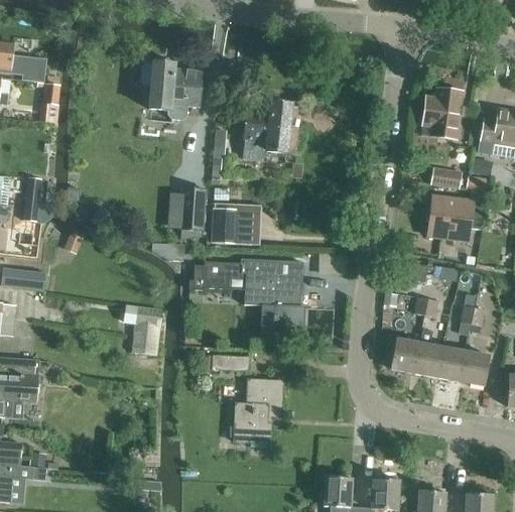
[(45,58),(10,54),(12,42),(0,40),(0,71),(9,73),(23,74),(22,79),(43,81),(45,58)]
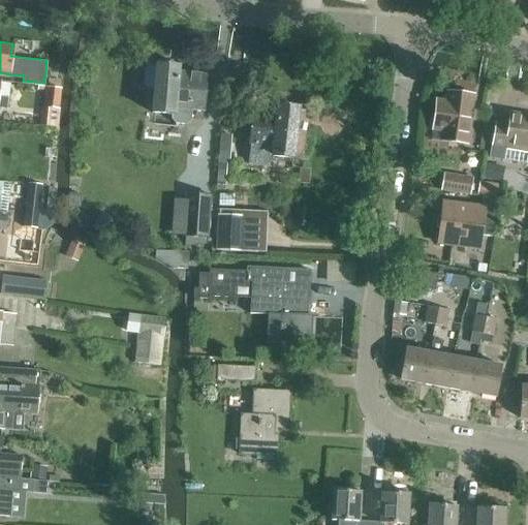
[(191,119),(192,106),(204,107),(207,73),(179,69),(179,66),(175,66),(175,65),(172,61),(165,60),(161,64),(161,65),(157,64),(157,67),(149,66),(145,69),(144,83),(147,87),(154,88),(152,110),(172,112),(172,117),(175,122),(186,124),(191,119)]
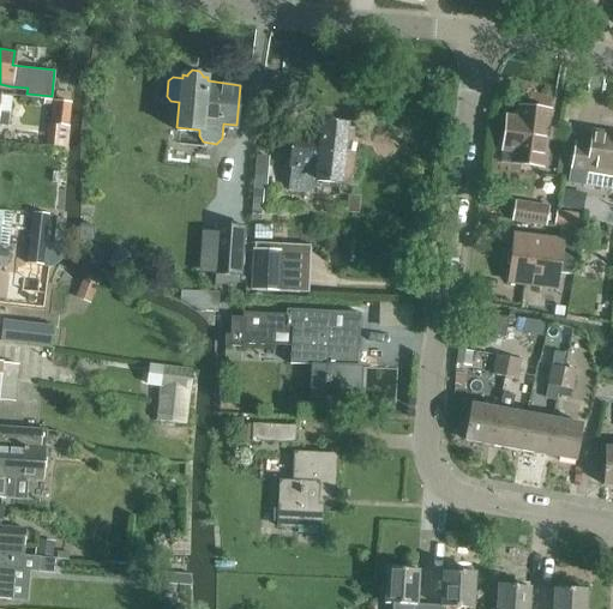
[(548,83),(524,79),(521,97),(545,101),(548,83)]
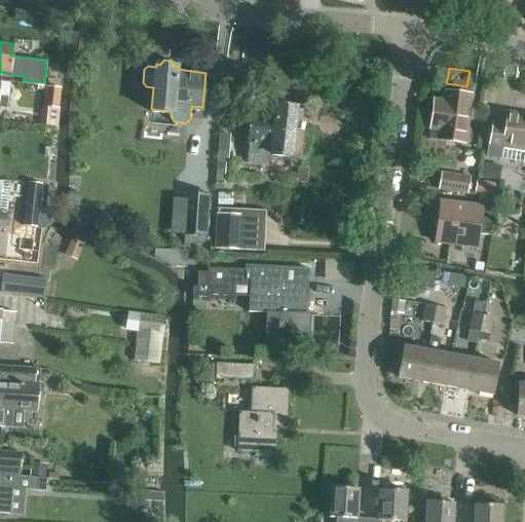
[(0,104),(8,106),(9,94),(2,92),(4,79),(0,78),(0,104)]
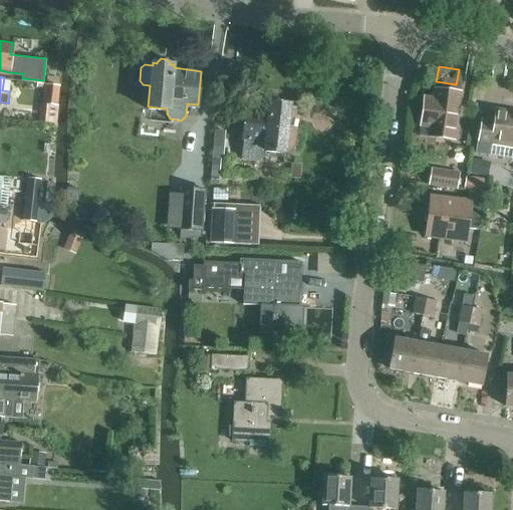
[(45,82),(43,102),(58,104),(60,83),(45,82)]
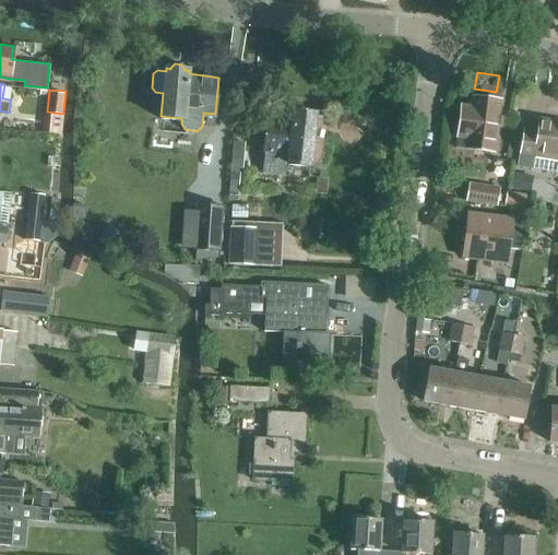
[(464,103),(460,136),(470,137),(469,146),(497,150),(503,98),(475,94),(474,105),(464,103)]
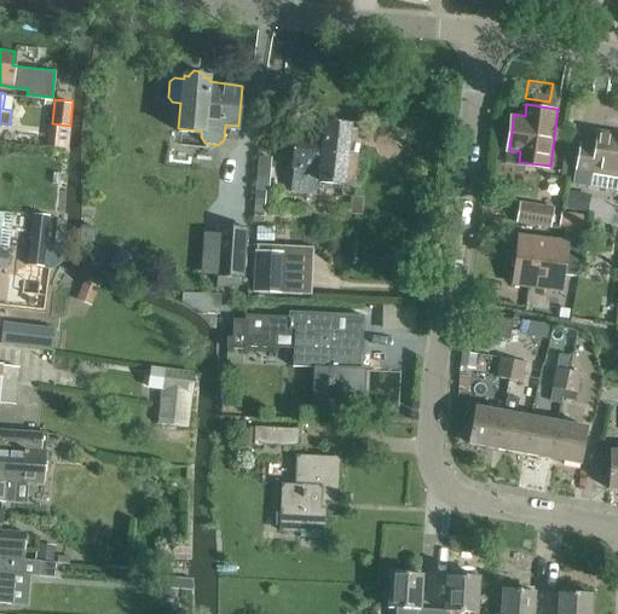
[(342,181),(348,125),(324,122),(323,132),(298,128),(290,189),(313,191),(315,178),(342,181)]
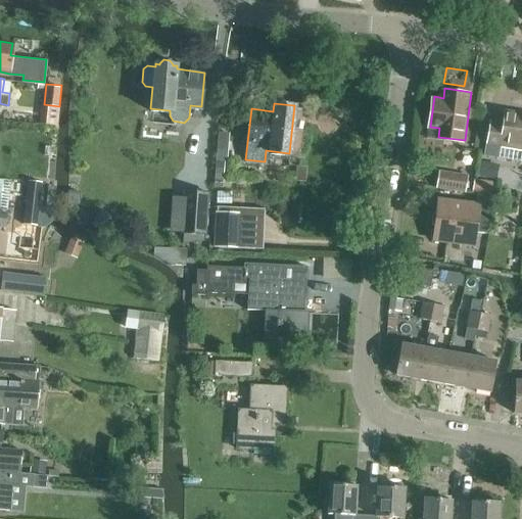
[(42,104),(40,122),(57,124),(59,106),(44,104),(42,104)]
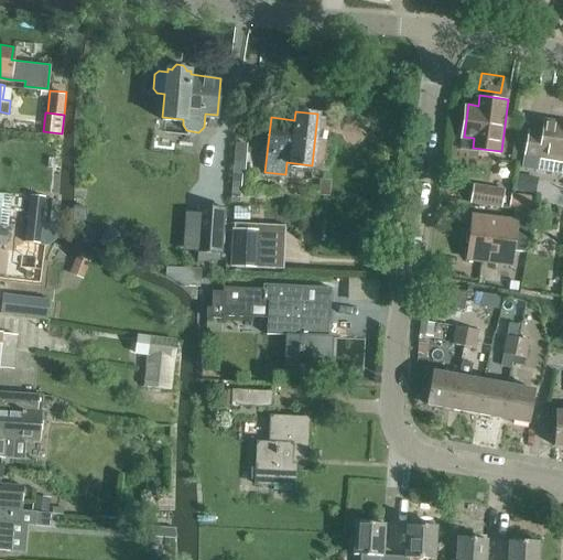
[(529,128),(522,165),(562,170),(562,119),(544,117),(542,130),(529,128)]
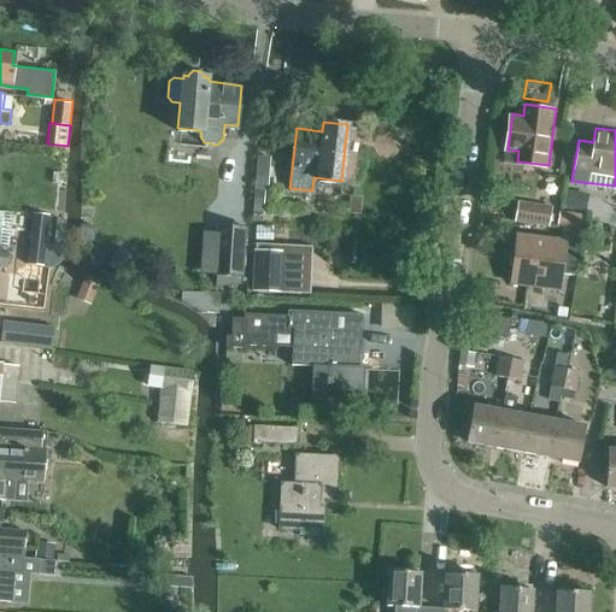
[(256,153),(252,202),(263,204),(264,187),(267,187),(269,153),(256,153)]
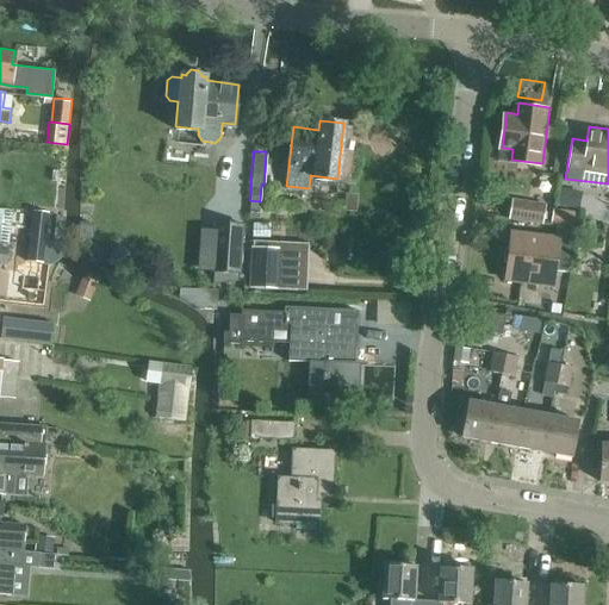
[(560,186),(558,201),(580,205),(583,189),(560,186)]
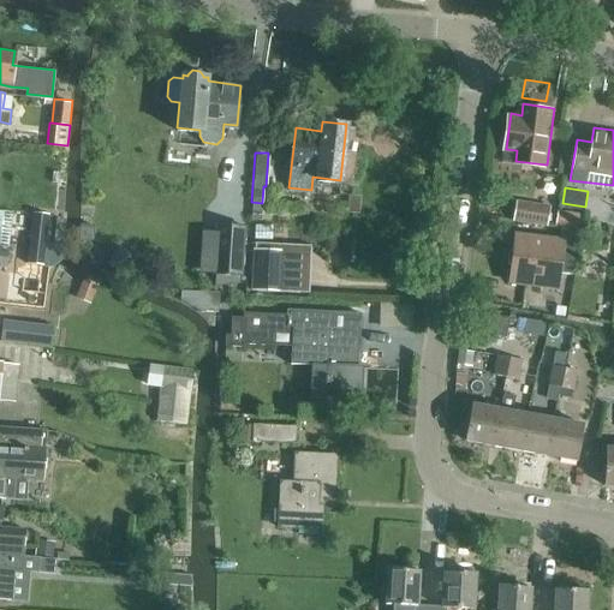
[(350,192),(349,209),(359,210),(361,193),(350,192)]
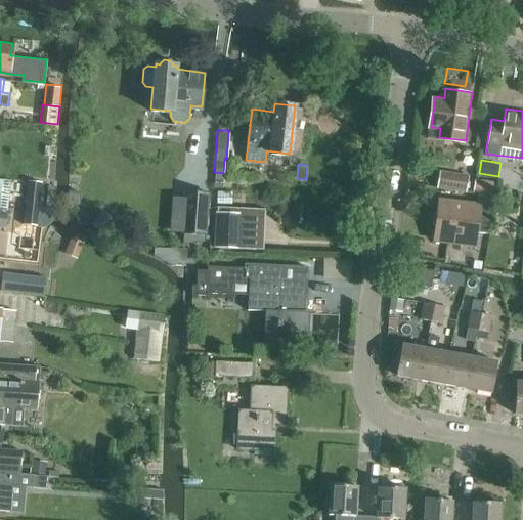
[(439,185),(467,190),(470,175),(441,170),(439,185)]
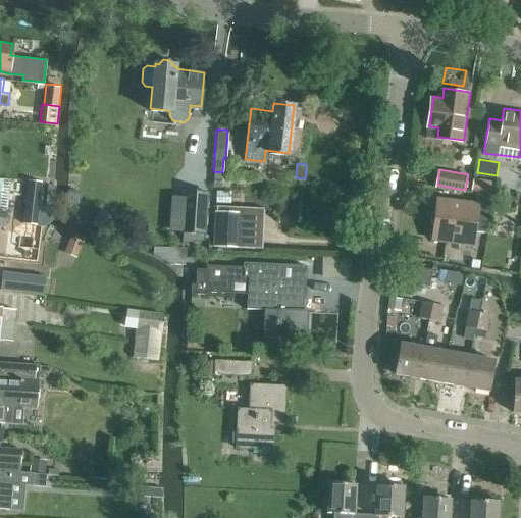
[(215,175),(214,185),(222,185),(223,175),(215,175)]
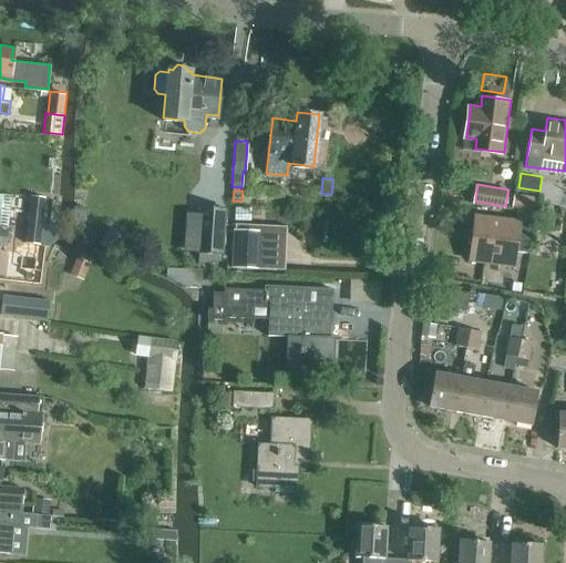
[(512,204),(534,208),(536,195),(514,192),(512,204)]
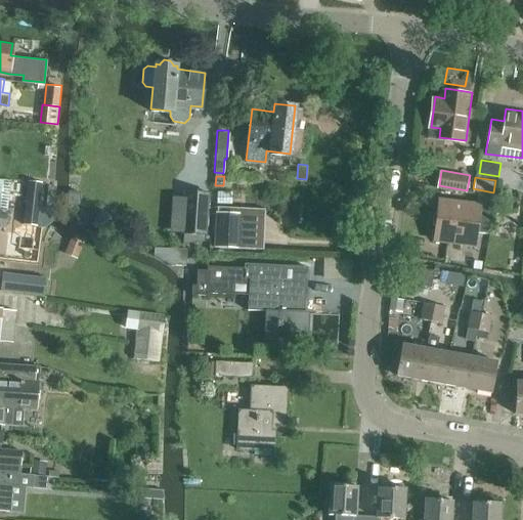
[(46,203),(40,203),(40,201),(27,200),(25,222),(38,223),(38,224),(44,224),(46,206),(56,207),(57,184),(48,184),(46,203)]
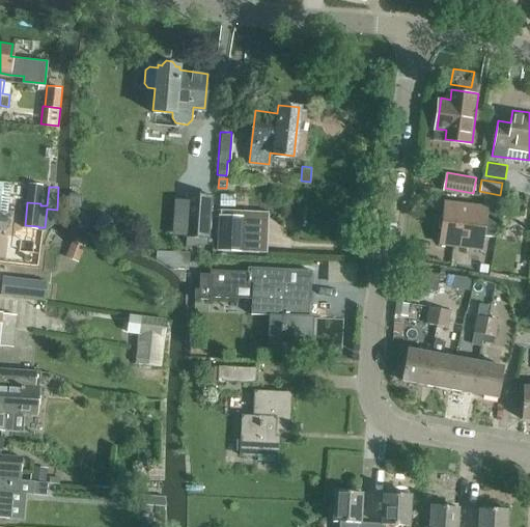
[(68,197),(68,202),(70,202),(80,203),(80,191),(70,191),(70,192),(68,197)]
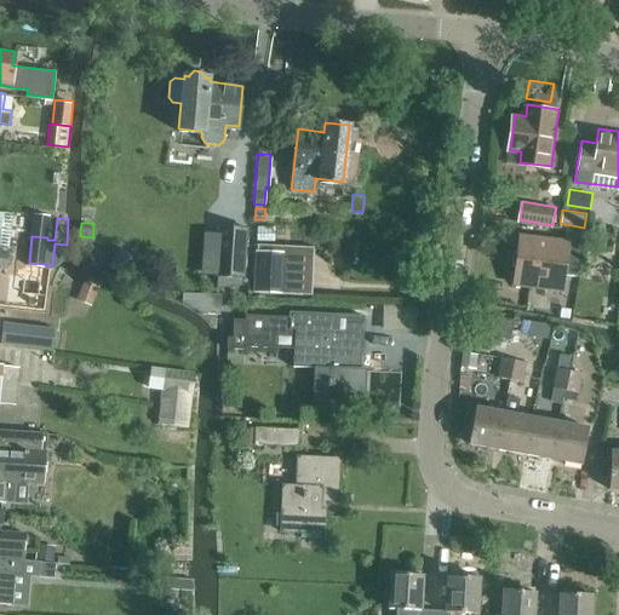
[(245,274),(248,224),(219,223),(216,272),(245,274)]
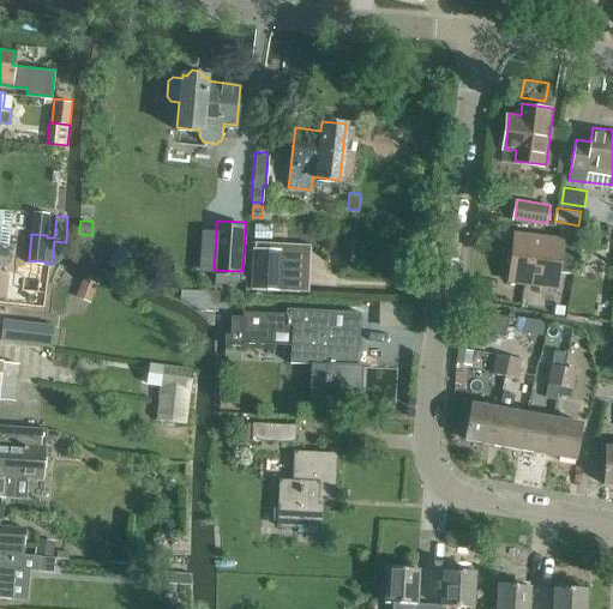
[(0,263),(6,265),(8,248),(10,248),(12,227),(0,225),(0,263)]
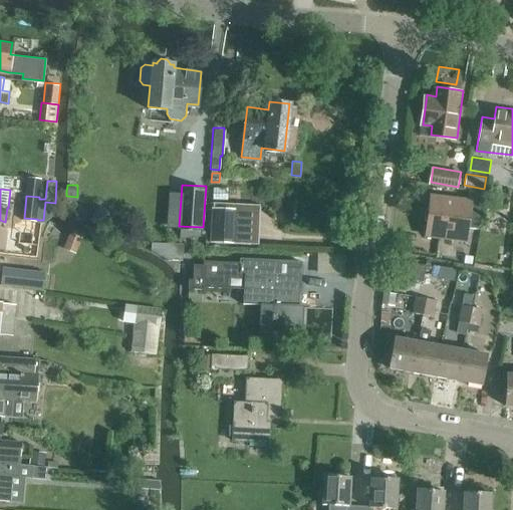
[(481,215),(482,201),(432,195),(430,207),(426,209),(425,219),(429,222),(427,235),(466,240),(470,214),(481,215)]
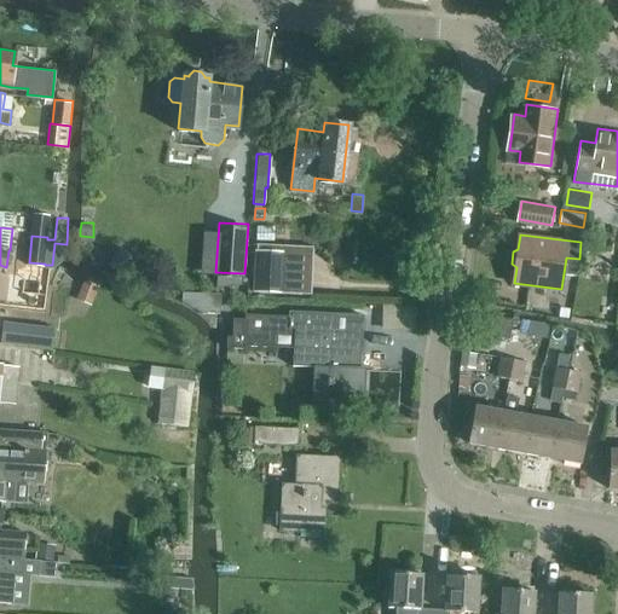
[(255,248),(254,288),(283,290),(284,249),(255,248)]
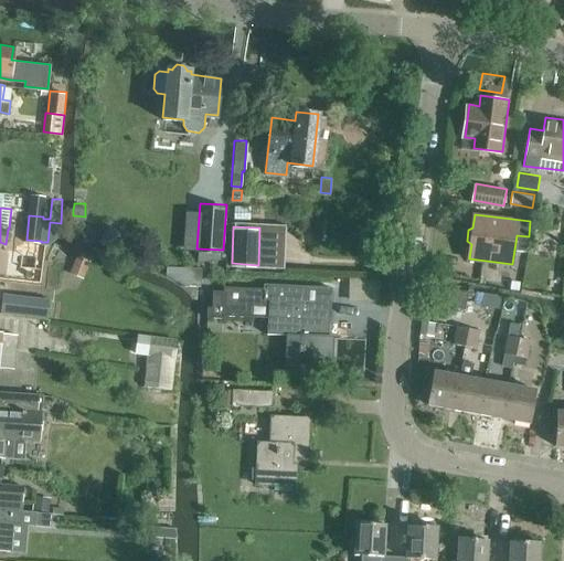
[(91,260),(76,254),(71,272),(84,277),(91,260)]
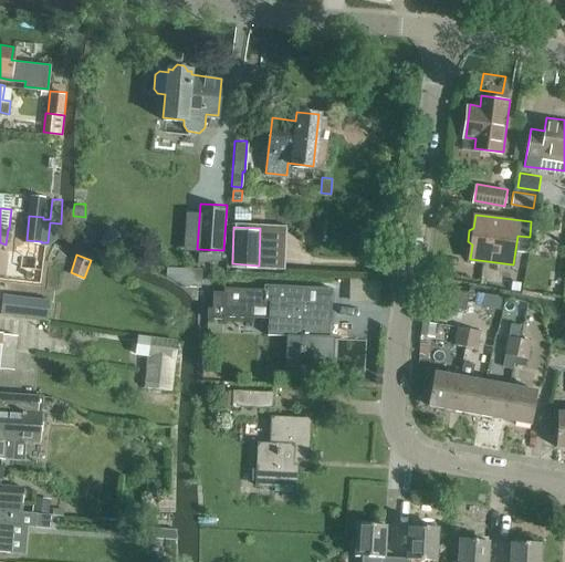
[(168,266),(167,274),(186,284),(202,285),(203,267),(168,266)]
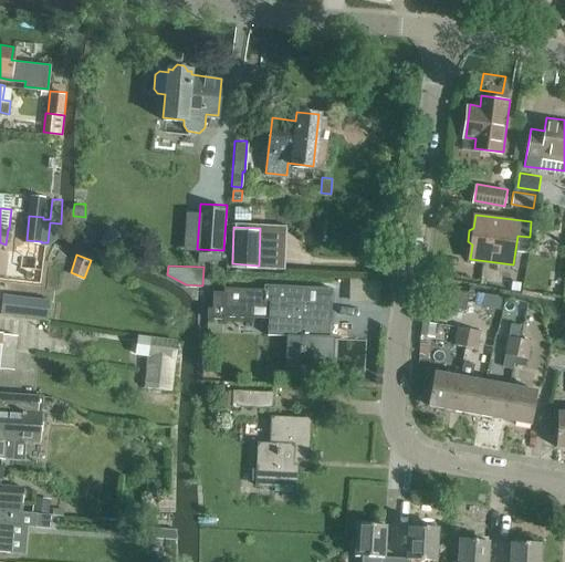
[(210,306),(205,306),(205,315),(220,316),(220,313),(267,315),(265,330),(302,333),(300,363),(333,365),(335,333),(331,333),(333,301),(333,285),(264,281),(264,287),(221,285),(221,290),(210,290),(210,306)]
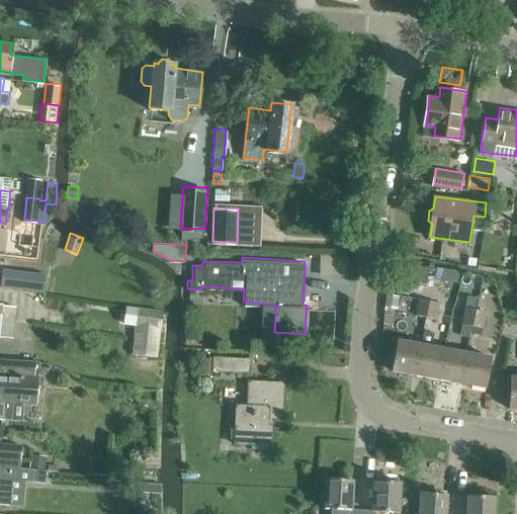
[(426,282),(429,267),(406,263),(403,278),(426,282)]
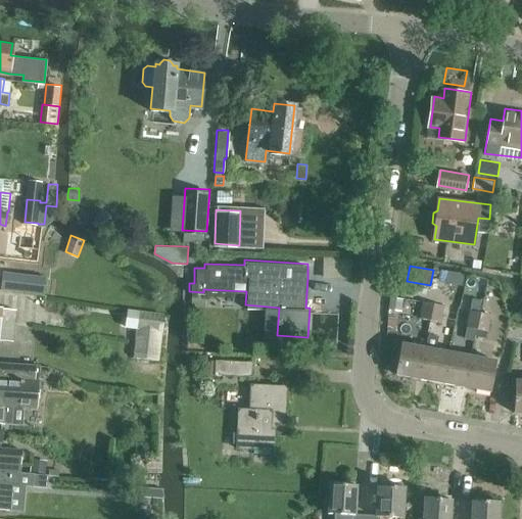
[(1,288),(45,292),(45,283),(46,274),(3,270),(2,279),(1,288)]
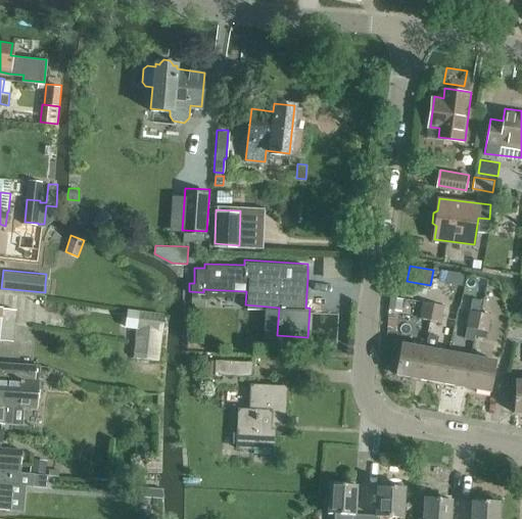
[(390,295),(389,307),(401,308),(402,296),(390,295)]
